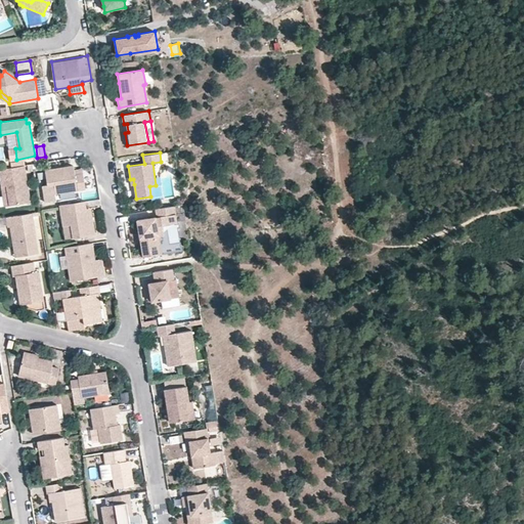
[(0,179),(1,186),(6,185),(10,207),(30,204),(26,175),(24,165),(0,168),(0,179)]
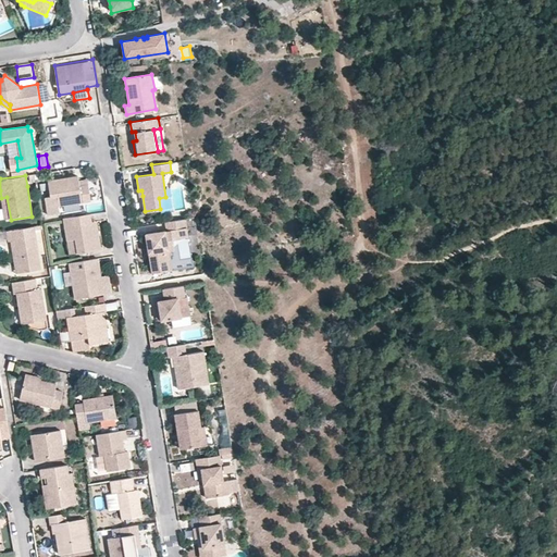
[(64,177),(65,183),(61,183),(60,178),(48,180),(51,199),(58,198),(59,206),(91,200),(89,184),(81,185),(78,175),(64,177)]
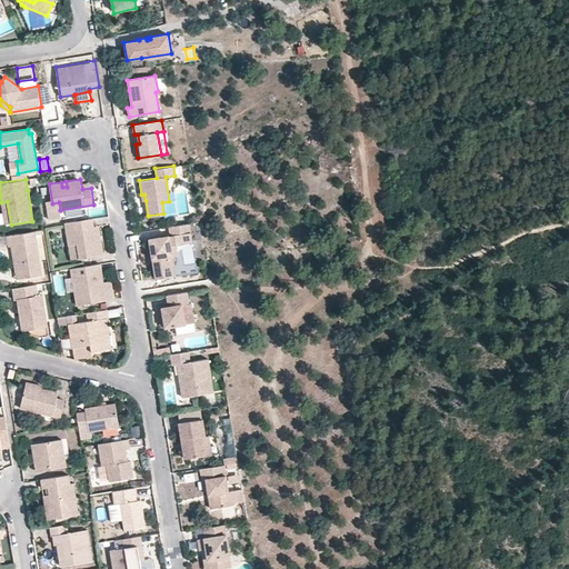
[(6,226),(11,225),(7,201),(1,202),(6,226)]
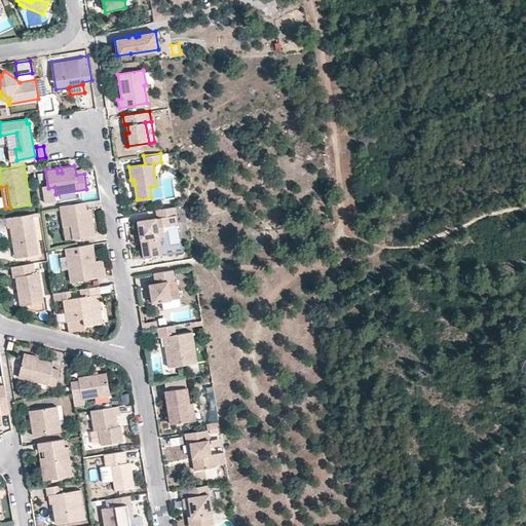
[(57,200),(55,194),(54,187),(48,188),(41,189),(44,202),(57,200)]
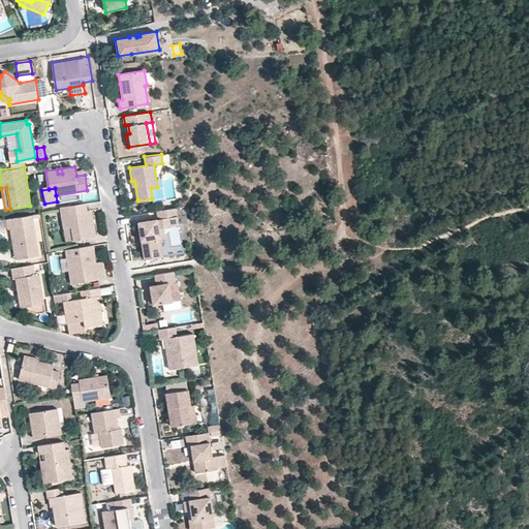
[(60,207),(63,227),(71,226),(73,239),(96,236),(94,221),(91,221),(89,209),(87,210),(86,201),(60,207)]
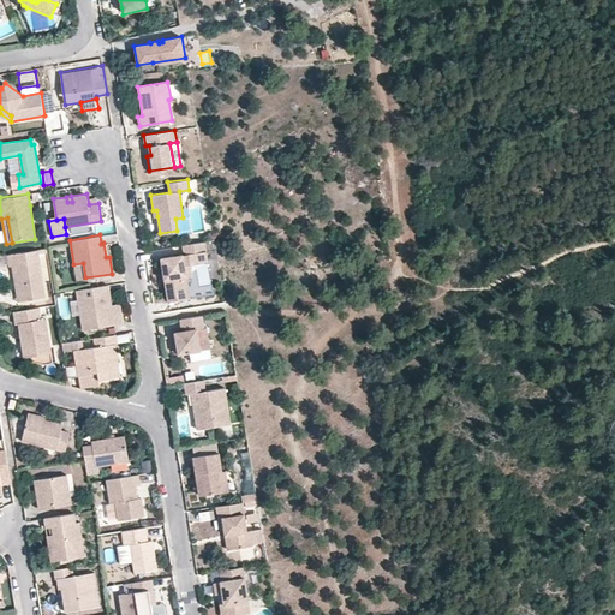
[(186,297),(183,275),(186,275),(186,272),(191,270),(190,263),(189,255),(206,251),(204,242),(181,244),(183,254),(161,257),(163,273),(167,272),(168,278),(165,279),(167,300),(186,297)]
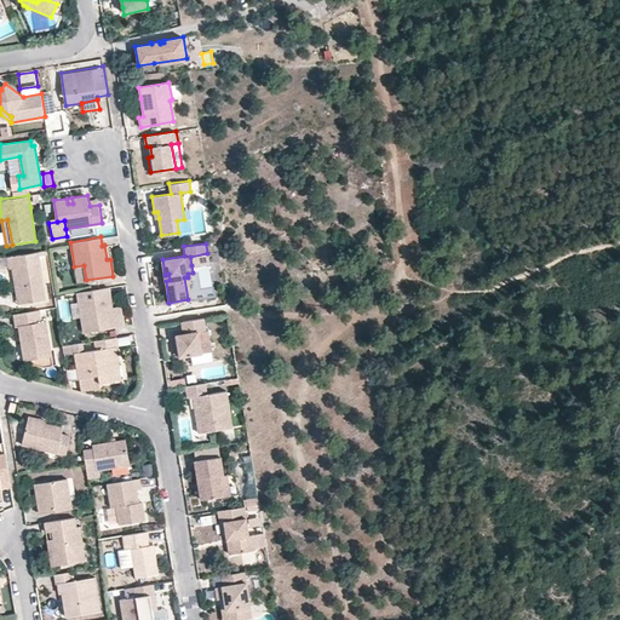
[(13,265),(16,264),(22,299),(45,296),(38,251),(9,256),(10,265),(13,265)]
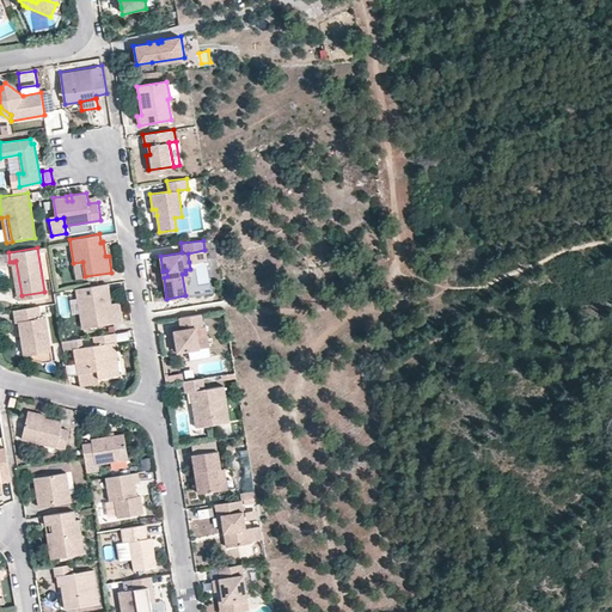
[(188,254),(189,262),(206,259),(204,250),(188,254)]
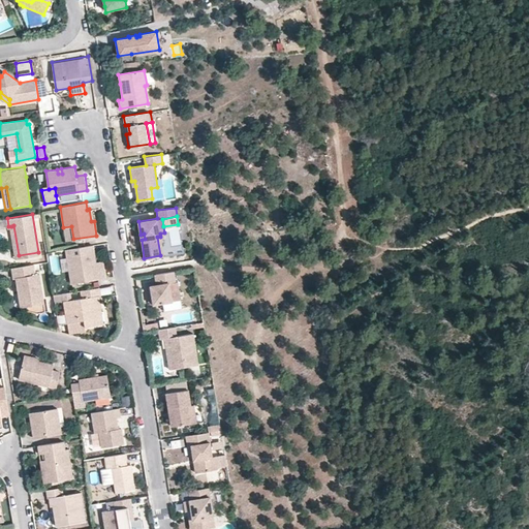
[(92,263),(91,253),(94,253),(93,245),(66,249),(71,282),(94,278),(105,277),(103,261),(95,263),(92,263)]
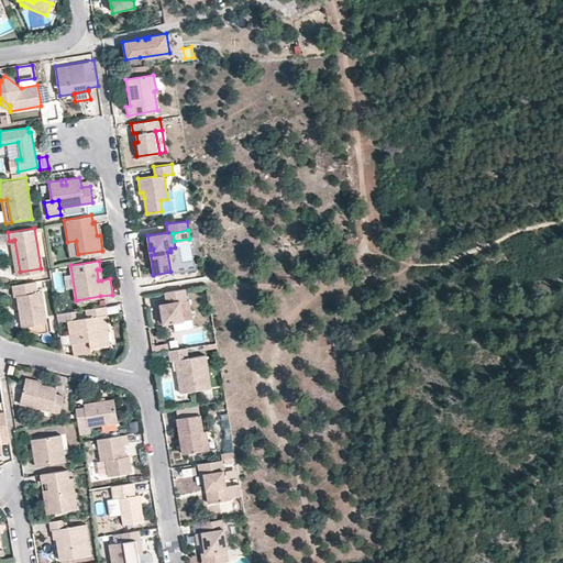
[(14,296),(18,296),(22,326),(47,321),(42,290),(39,291),(36,280),(12,285),(14,296)]
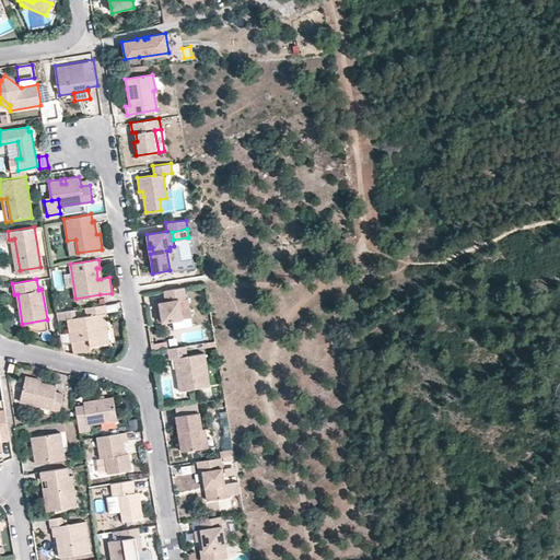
[(185,287),(163,290),(165,300),(159,301),(162,321),(183,316),(179,298),(187,296),(185,287)]
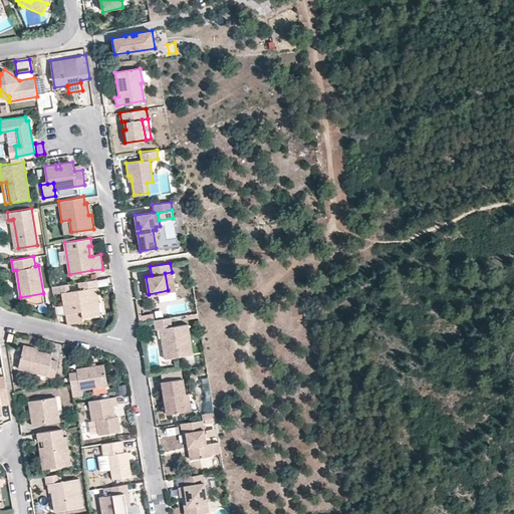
[(77,282),(78,289),(62,291),(66,314),(81,311),(83,317),(95,314),(93,302),(98,301),(96,292),(91,292),(91,287),(95,287),(97,286),(96,279),(77,282)]
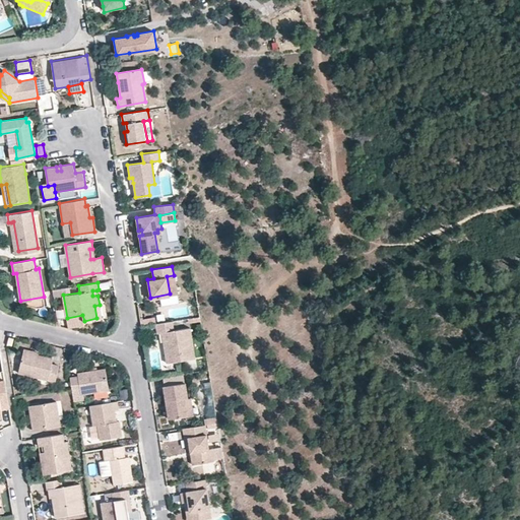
[(84,321),(82,315),(67,318),(68,326),(84,324),(84,321)]
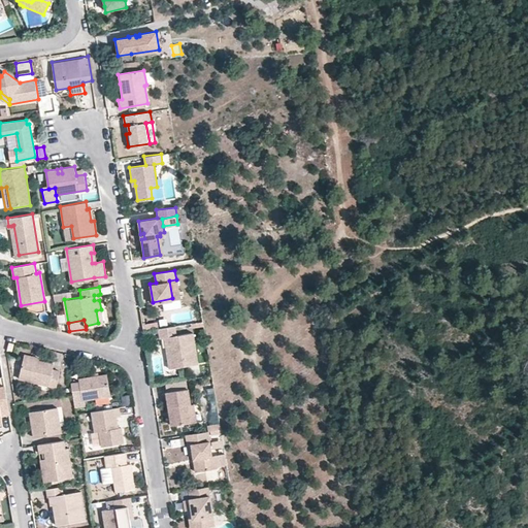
[(193,332),(177,335),(175,325),(159,328),(160,338),(165,337),(169,367),(198,362),(193,332)]
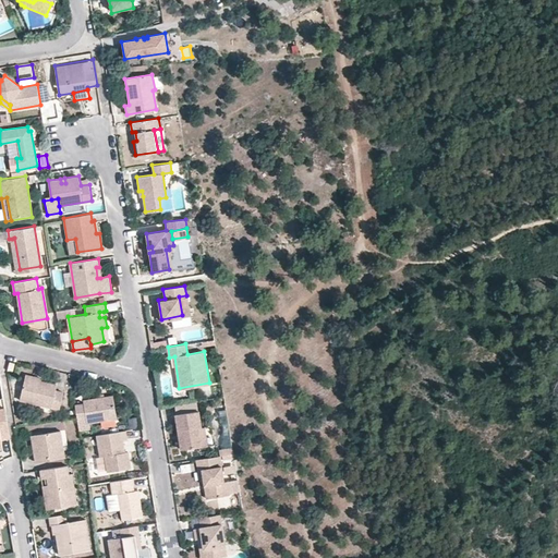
[(20,399),(23,400),(40,403),(60,409),(64,391),(57,390),(58,381),(41,378),(26,374),(20,399)]
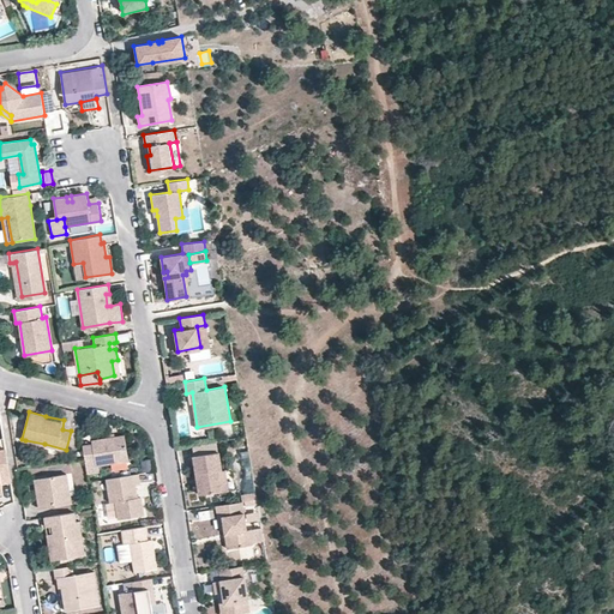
[(124,434),(91,439),(91,444),(83,445),(85,458),(85,461),(88,471),(96,470),(95,464),(127,459),(124,434)]
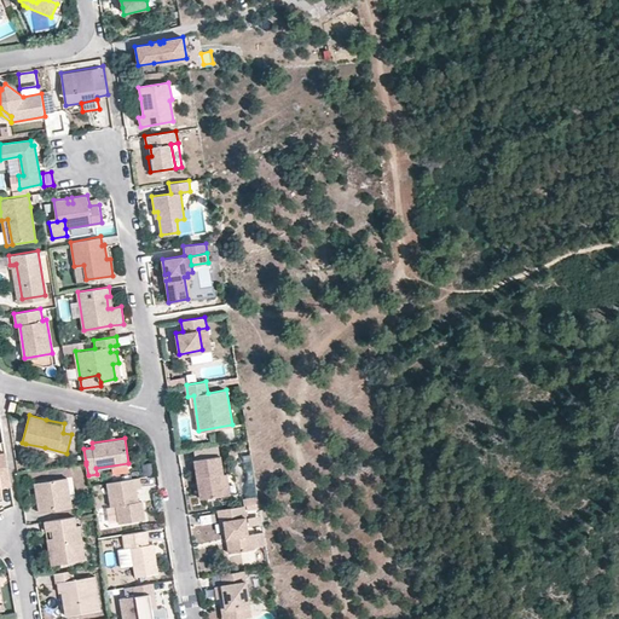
[(210,445),(194,447),(201,486),(220,482),(217,461),(223,461),(220,444),(210,445)]
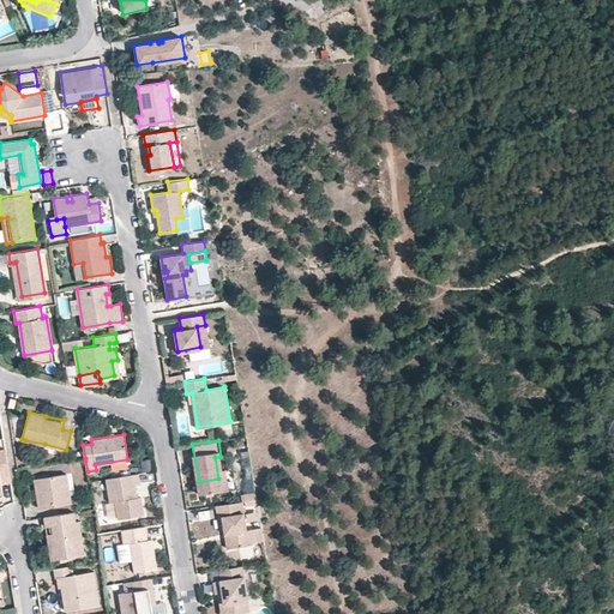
[(0,489),(2,489),(2,483),(11,482),(5,449),(0,450),(0,489)]
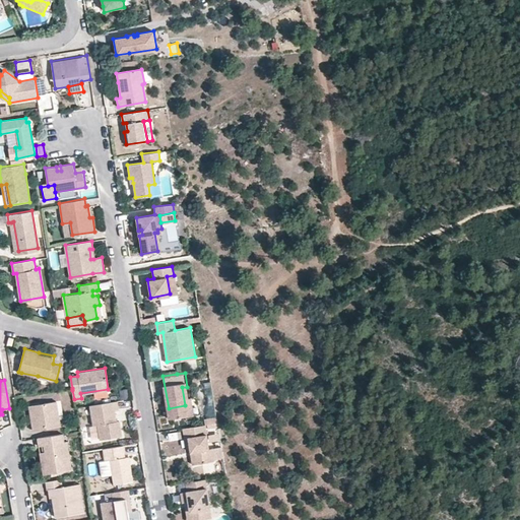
[(185,405),(193,404),(191,386),(187,387),(182,387),(185,405)]
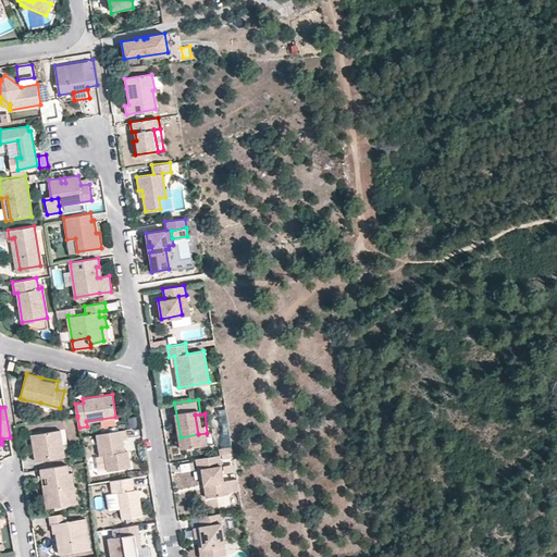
[(96,433),(99,456),(104,455),(107,470),(131,467),(130,455),(125,455),(125,449),(123,440),(127,438),(125,429),(96,433)]
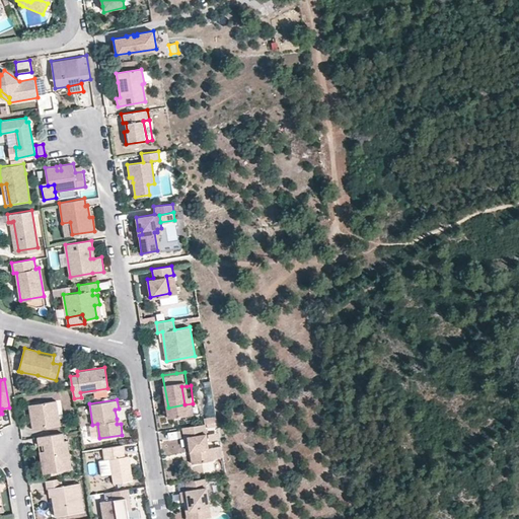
[(61,425),(58,400),(29,404),(31,415),(35,417),(35,421),(32,421),(33,429),(61,425)]
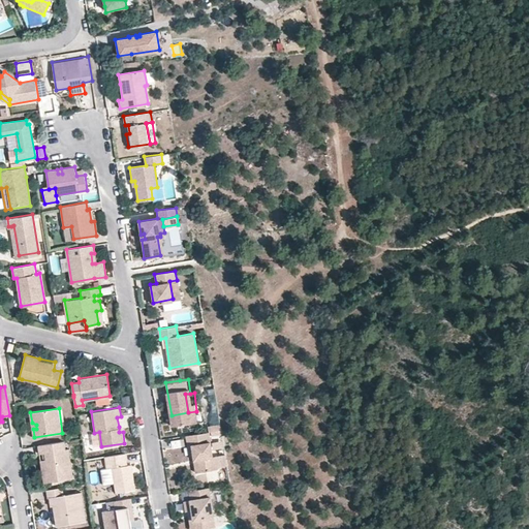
[(80,417),(84,434),(92,432),(88,415),(80,417)]
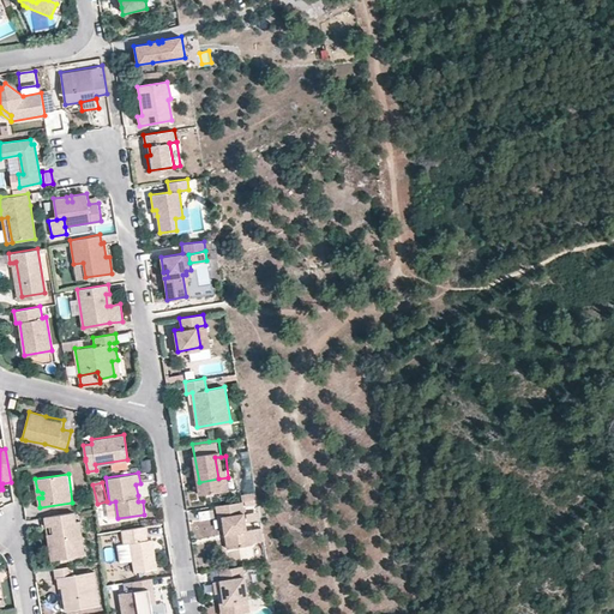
[(227,516),(223,516),(226,529),(227,534),(229,534),(232,548),(253,543),(252,529),(248,529),(244,500),(224,504),(227,516)]
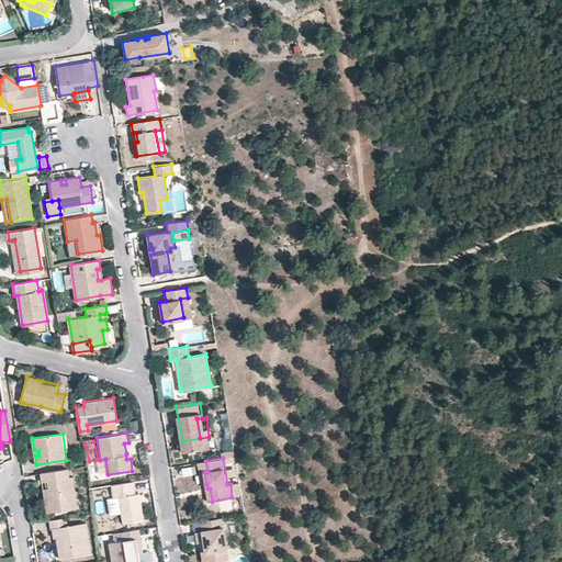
[(205,461),(199,462),(202,485),(206,484),(204,472),(208,472),(205,461)]
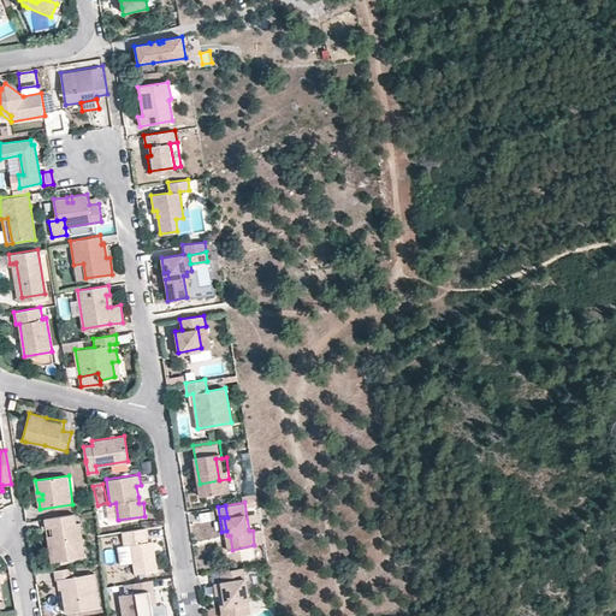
[(57,560),(86,555),(80,521),(76,522),(75,513),(45,517),(46,527),(52,526),(53,534),(57,560)]
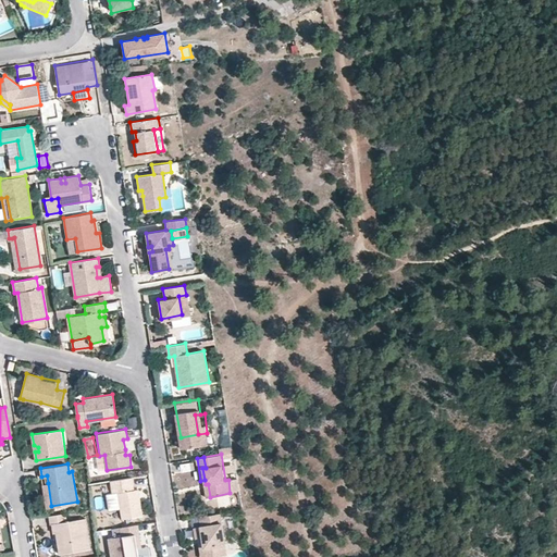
[(121,518),(141,515),(137,487),(134,487),(133,477),(111,480),(112,491),(116,491),(119,507),(121,518)]
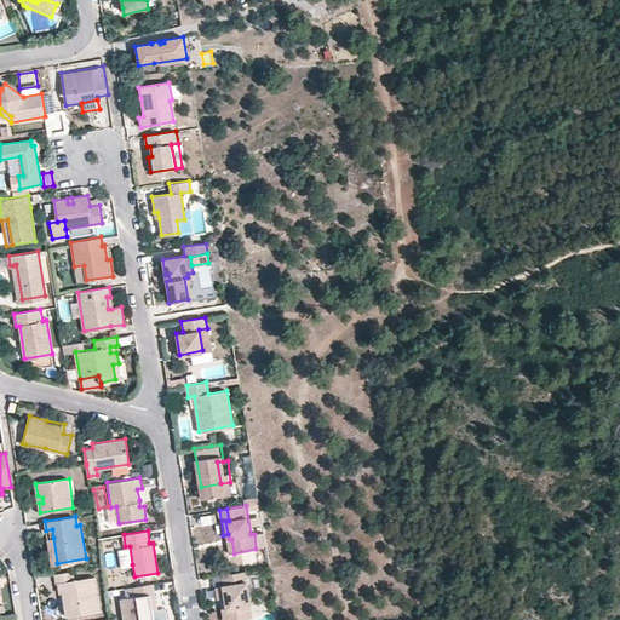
[(52,564),(57,563),(53,538),(47,538),(52,564)]
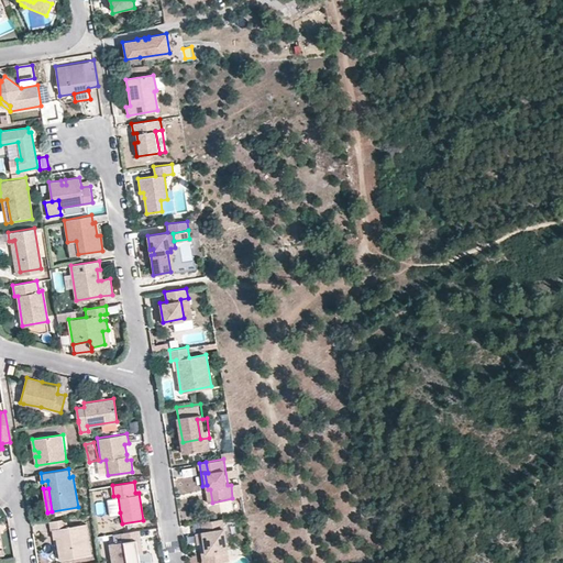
[(109,515),(120,512),(118,496),(113,496),(106,498),(109,515)]
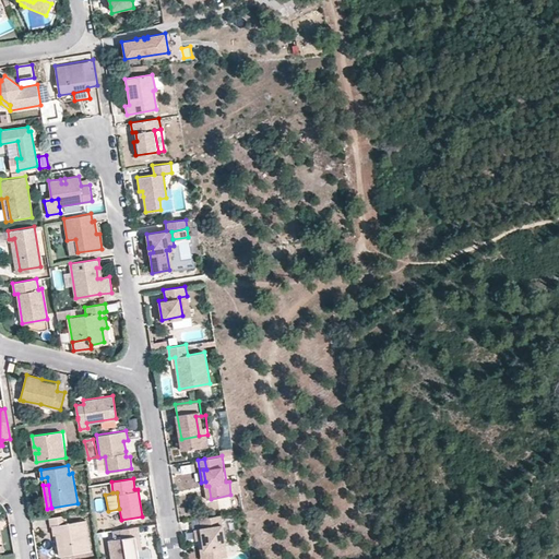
[(58,534),(61,533),(64,555),(91,550),(86,520),(68,523),(67,514),(50,516),(51,525),(52,525),(54,534),(58,534)]
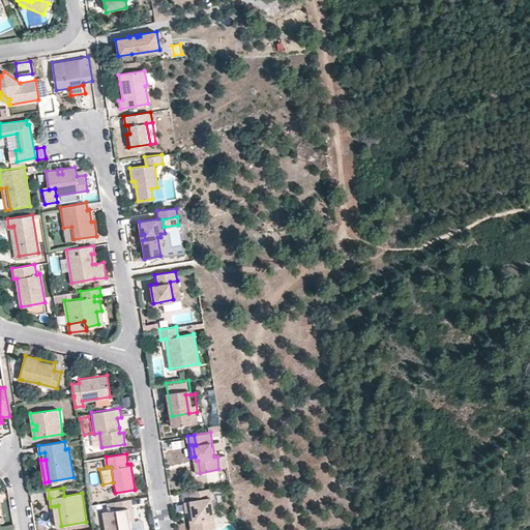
[(189,510),(194,509),(197,529),(216,527),(210,488),(189,491),(192,500),(185,501),(186,510),(189,510)]
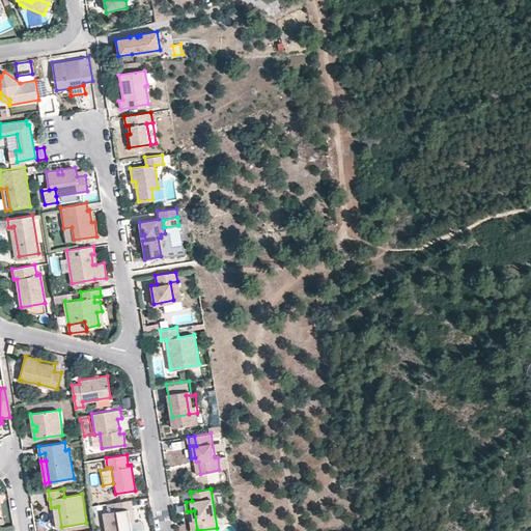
[(116,502),(117,510),(104,512),(107,530),(133,530),(131,522),(130,509),(133,508),(132,499),(116,502)]
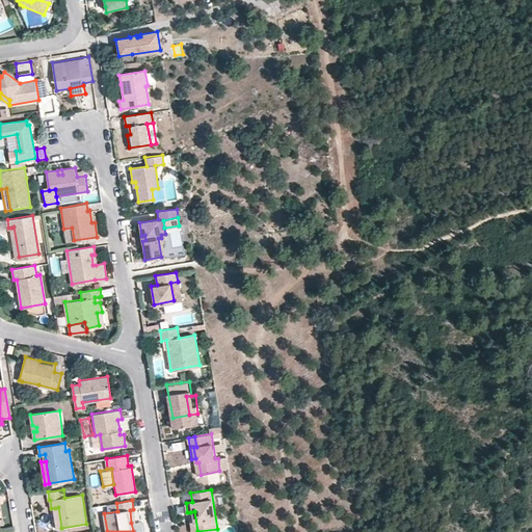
All buildings are outlined.
